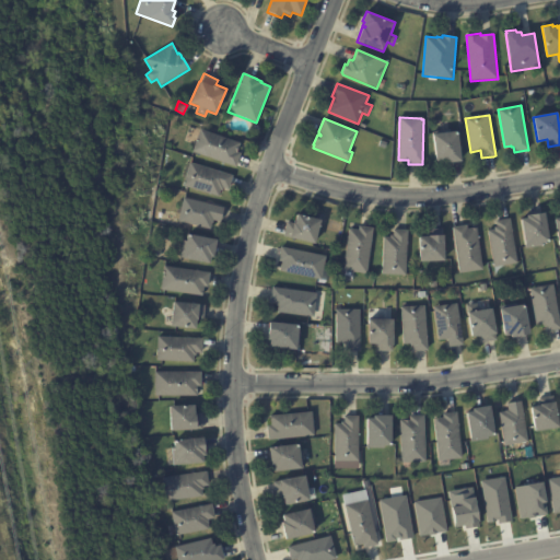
[(240,144),(236,153),(241,154),(235,167),(191,152),(200,129),(240,143),(240,144)]
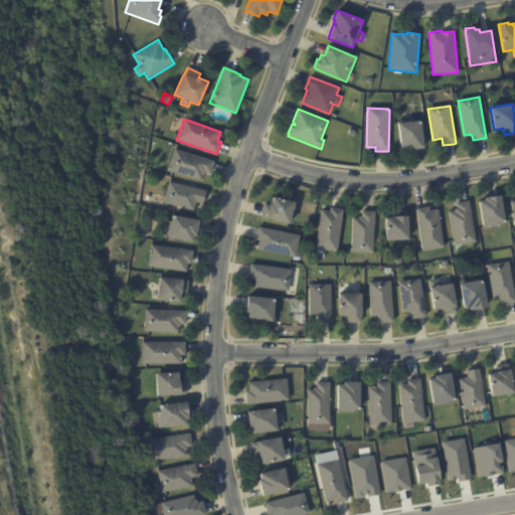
[(421,149),(407,151),(406,149),(401,149),(397,122),(414,120),(414,122),(420,121),(423,149),(421,149)]
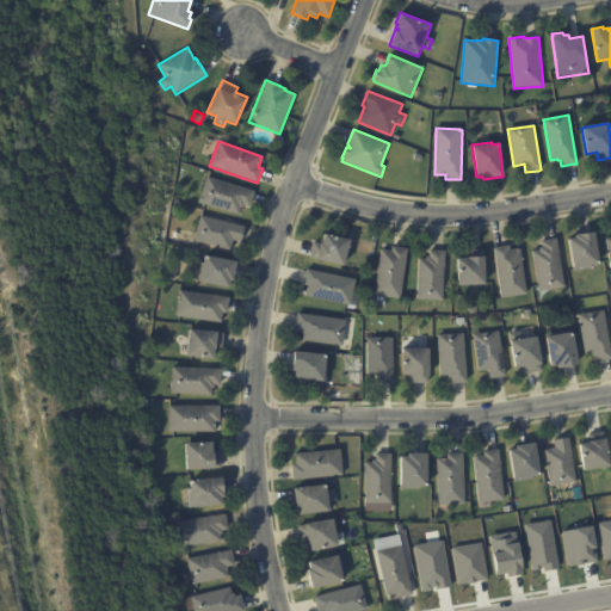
[(253,193),(250,208),(244,205),(242,209),(240,208),(238,215),(199,203),(207,178),(254,192),(253,193)]
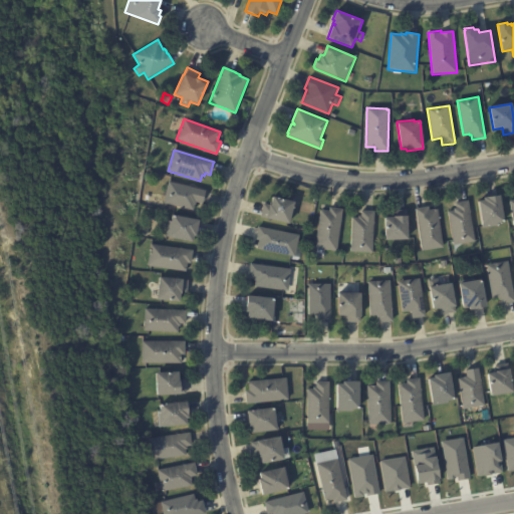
[(205,193),(202,204),(196,203),(193,212),(163,203),(168,182),(205,192),(205,193)]
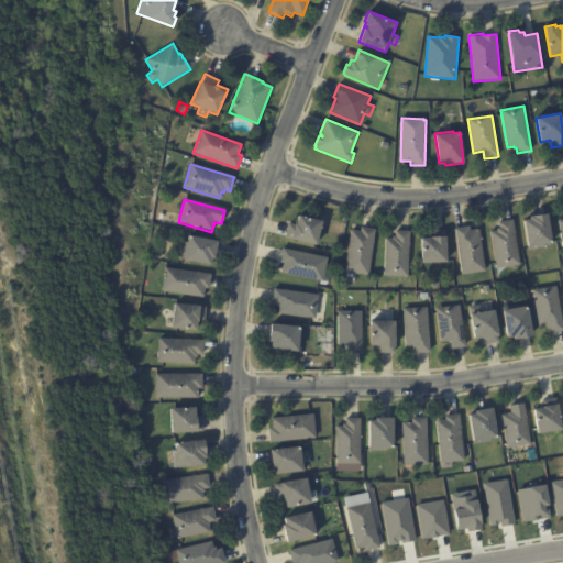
[(523,221),(530,220),(530,217),(548,214),(552,244),(545,245),(545,246),(528,250),(523,221)]
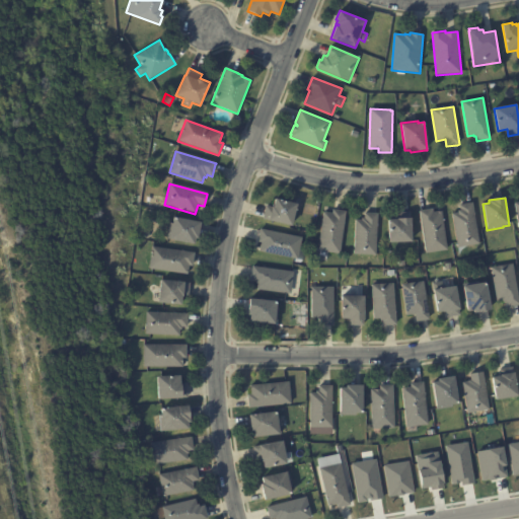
[(263,218),(266,206),(273,207),(275,199),(297,205),(291,227),(263,220),(263,218)]
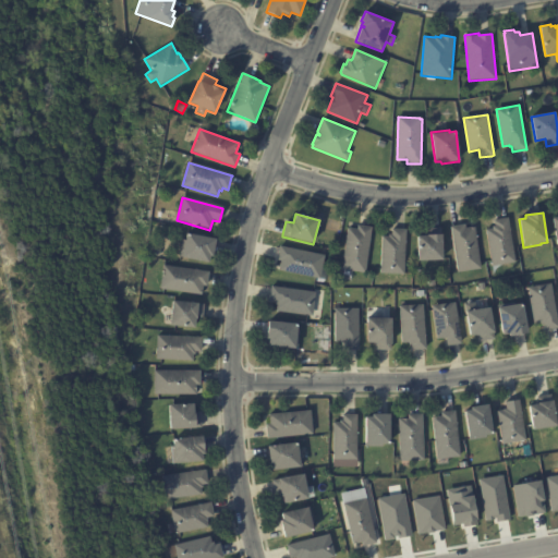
[(486,230),(493,229),(492,227),(495,227),(494,221),(509,218),(516,263),(493,267),(486,230)]
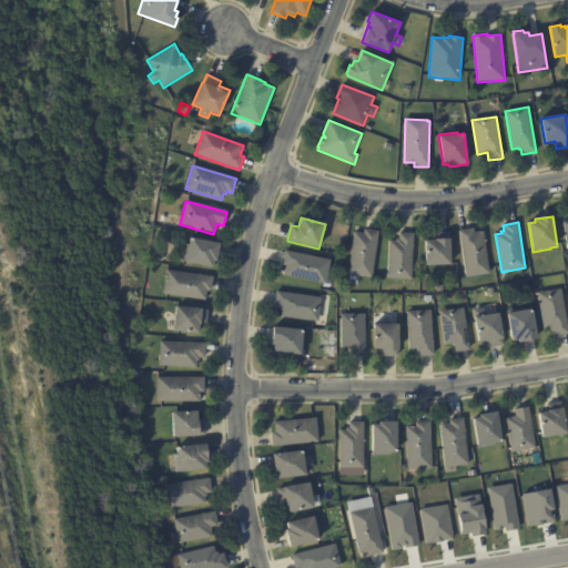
[(474,230),(475,233),(485,231),(490,274),(466,277),(459,231),(474,229),(474,230)]
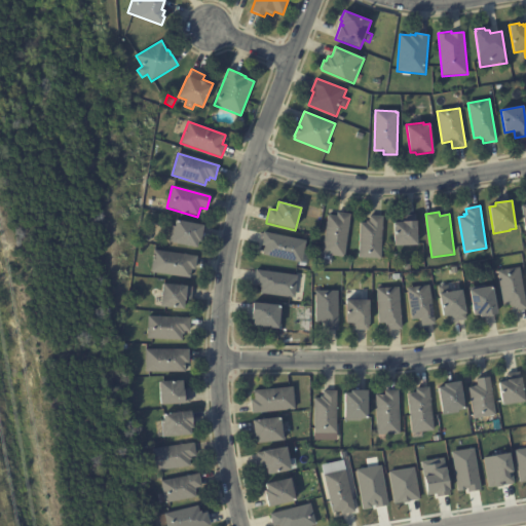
[(339,213),(350,214),(344,258),(322,255),(328,215),(336,216),(337,213),(339,213)]
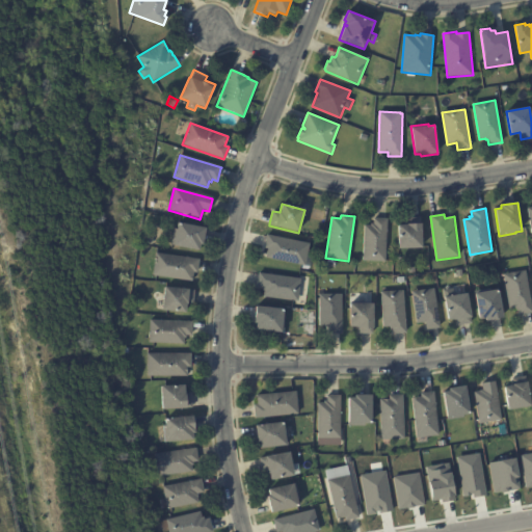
[(418,248),(399,249),(398,225),(406,225),(406,224),(407,224),(407,218),(421,217),(421,223),(422,223),(422,248),(418,248)]
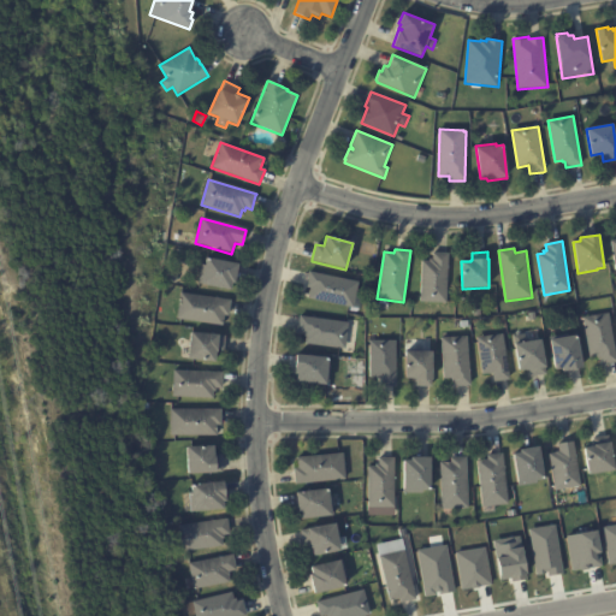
[(436,253),(449,254),(446,303),(420,302),(421,260),(428,261),(428,259),(432,259),(432,253),(436,253)]
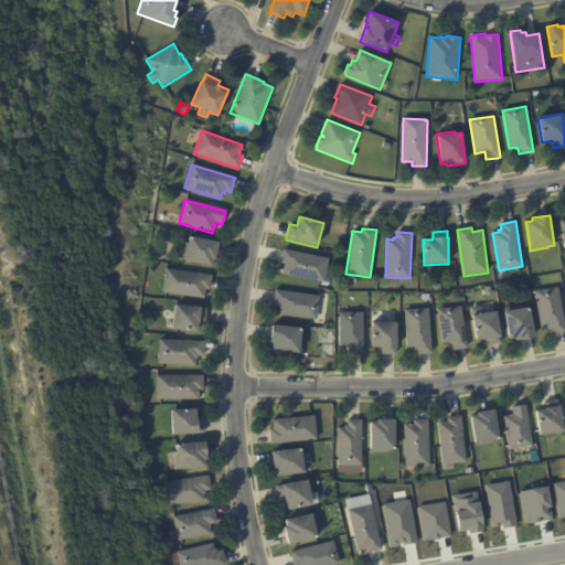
[(217,244),(214,260),(212,260),(211,267),(183,262),(189,236),(217,243),(217,244)]
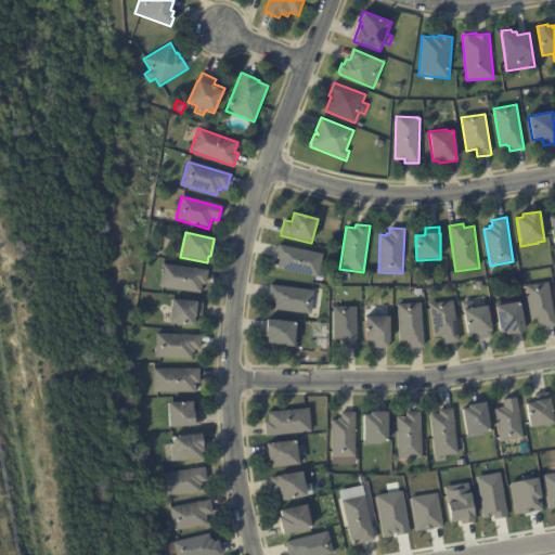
[(321,267),(319,278),(278,269),(280,260),(275,259),(279,245),(323,255),(321,267)]
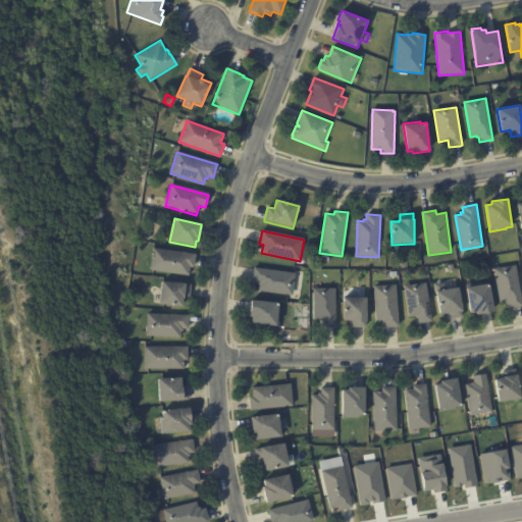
[(195,256),(194,268),(190,267),(189,276),(149,270),(152,248),(195,255),(195,256)]
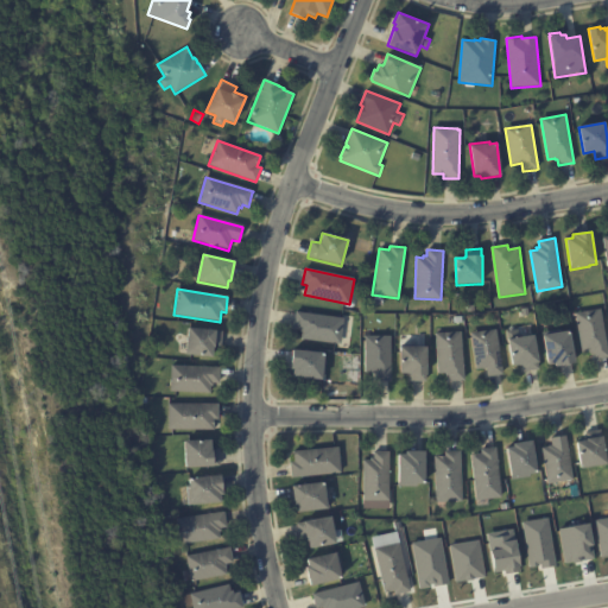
[(607,358),(607,359),(594,360),(593,354),(590,355),(589,352),(582,353),(576,314),(601,310),(607,350),(607,358)]
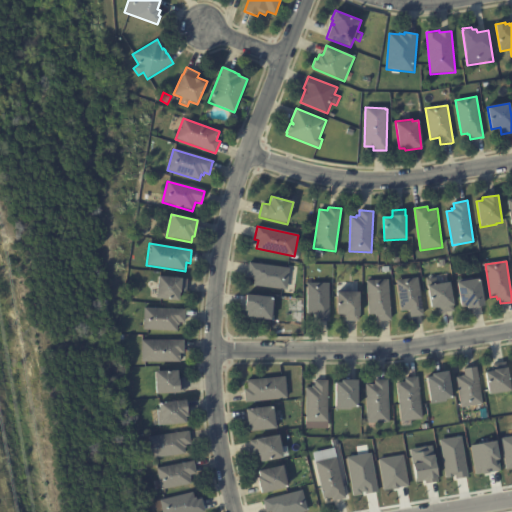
[(252,278),(252,277),(247,276),(249,263),(290,269),(286,291),(252,286),(253,280),(251,280),(252,278)]
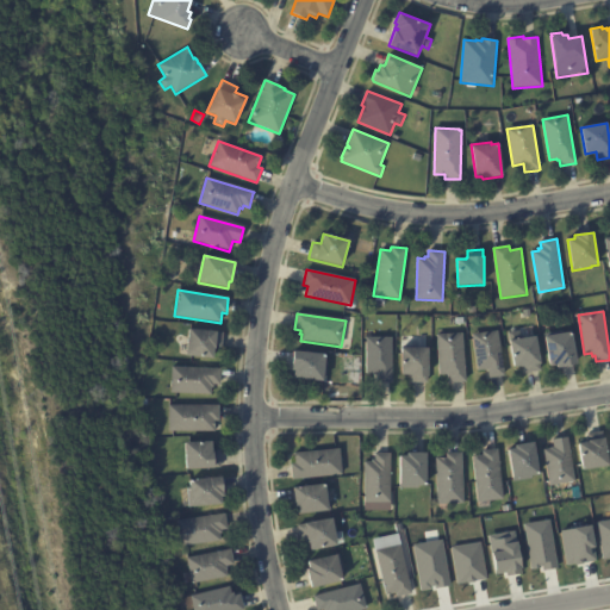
[(223,336),(222,349),(213,349),(212,359),(186,356),(187,330),(223,334),(223,336)]
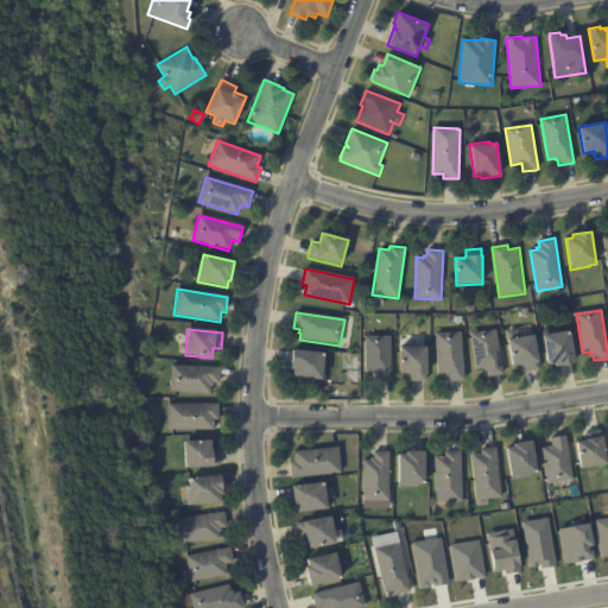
[(501,375),(487,378),(486,369),(482,371),(482,369),(476,371),(470,334),(496,330),(502,375),(501,375)]
